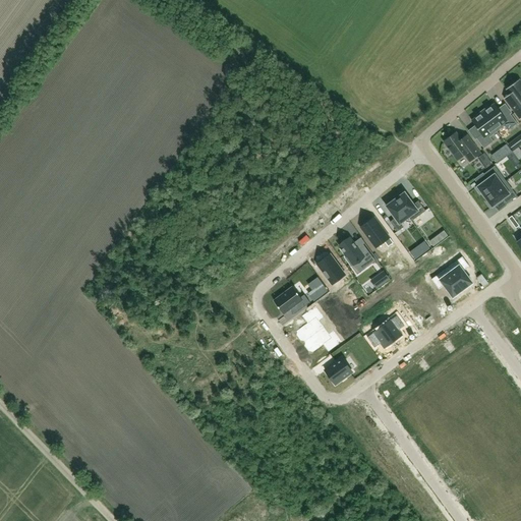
[(510,107),(520,120),(520,118),(520,81),(519,79),(506,90),(510,95),(511,96),(505,100),(510,107)]
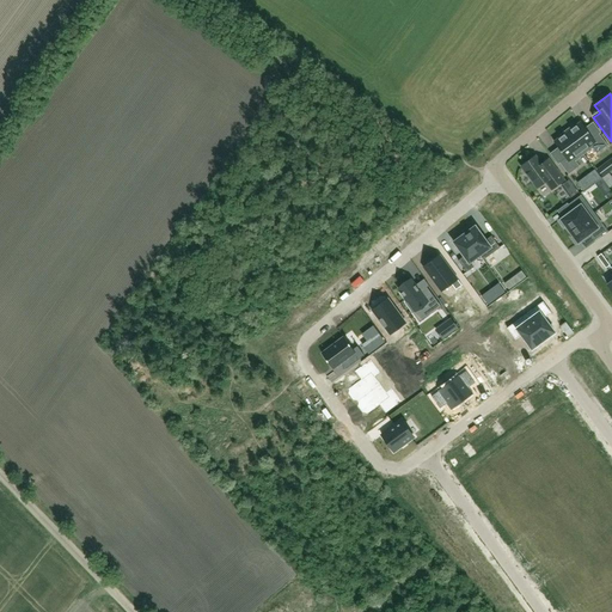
[(593,148),(597,154),(607,146),(599,134),(593,139),(581,123),(574,128),(573,126),(567,130),(585,155),(593,148)]
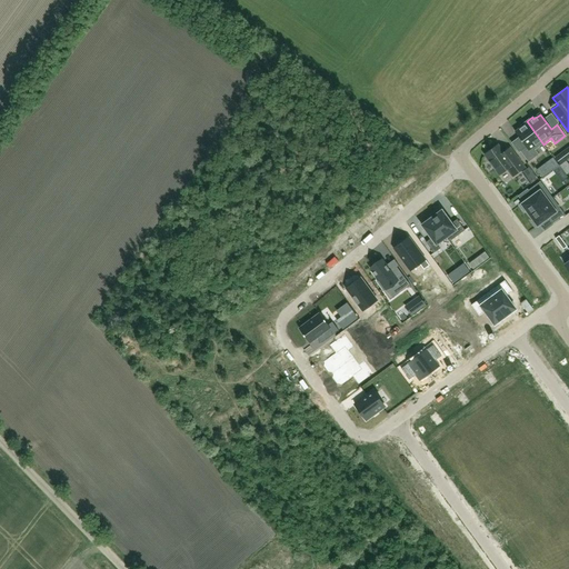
[(543,145),(527,121),(520,127),(521,128),(516,132),(526,148),(520,151),(528,162),(539,155),(536,150),(543,145)]
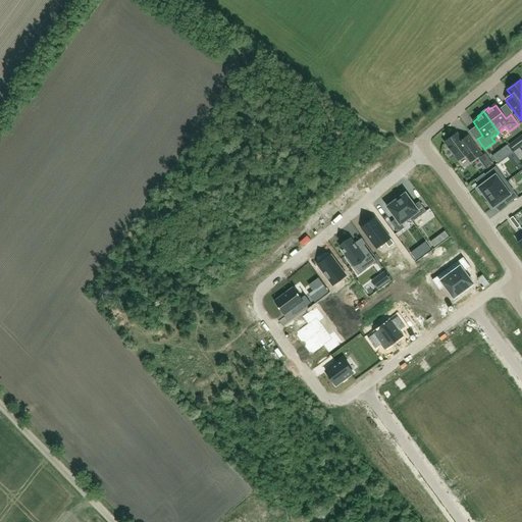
[(468,137),(462,141),(457,134),(445,142),(458,160),(466,155),(471,162),(481,154),(468,137)]
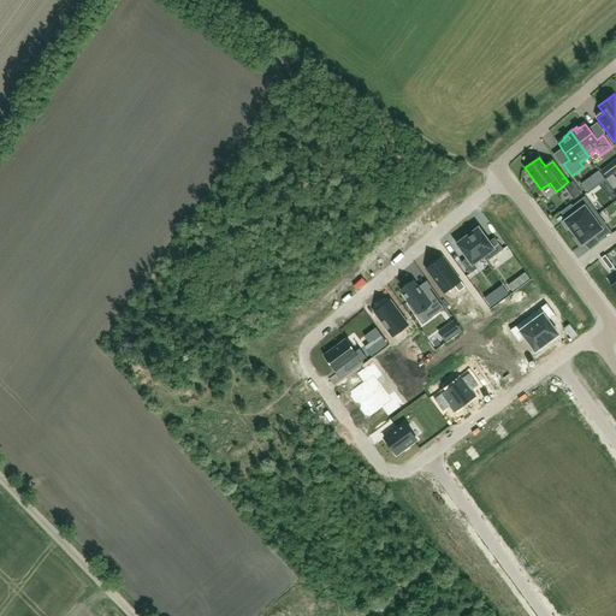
[(569,229),(573,234),(598,214),(585,196),(572,207),(576,213),(562,223),(568,230),(569,229)]
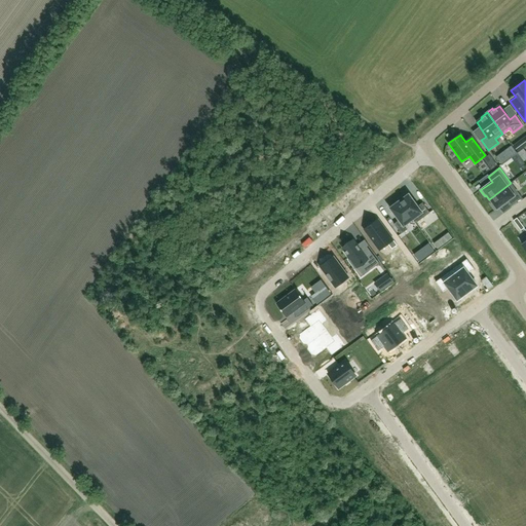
[(511,183),(489,199),(492,203),(491,204),(495,211),(506,201),(511,207),(522,198),(511,183)]
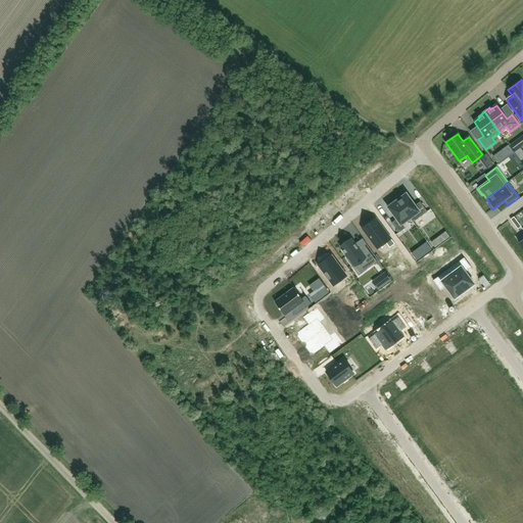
[(397,200),(411,219),(413,223),(427,211),(420,202),(415,205),(407,193),(405,195),(403,193),(397,198),(398,199),(397,200)]
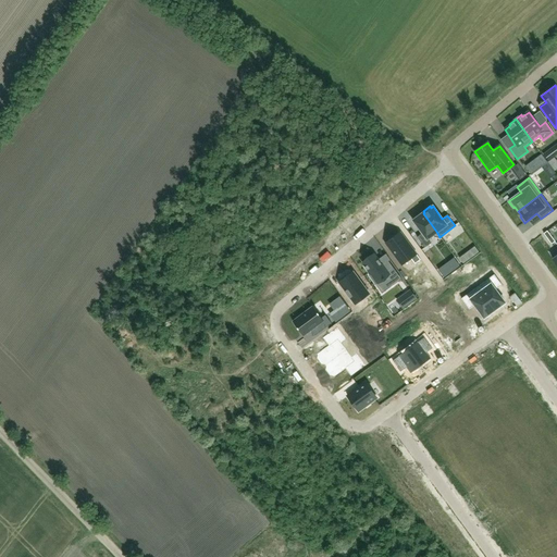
[(428,239),(437,233),(423,213),(412,221),(422,234),(417,237),(425,248),(431,244),(428,239)]
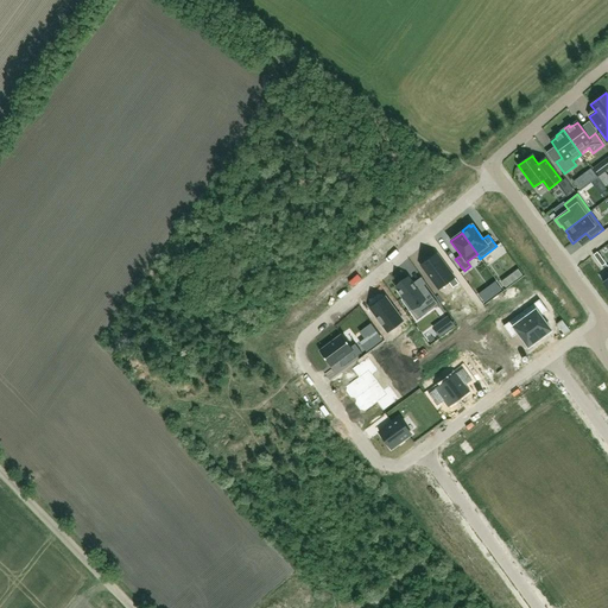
[(454,278),(436,254),(422,266),(439,289),(449,283),(453,289),(458,284),(454,277),(454,278)]
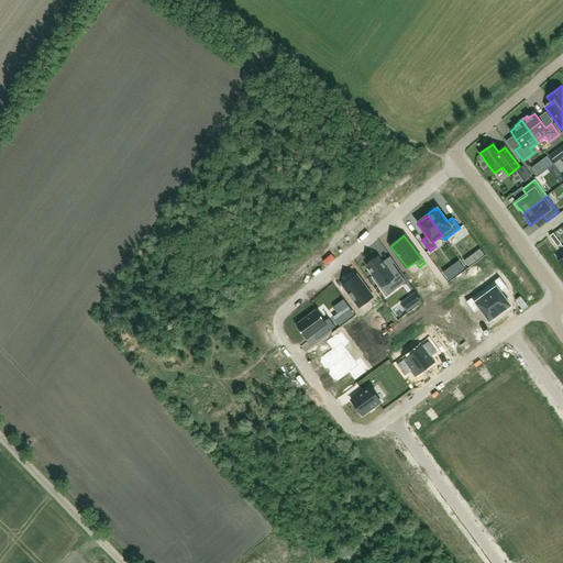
[(378,257),(366,266),(375,277),(373,278),(379,288),(388,282),(395,290),(406,283),(393,264),(387,268),(378,257)]
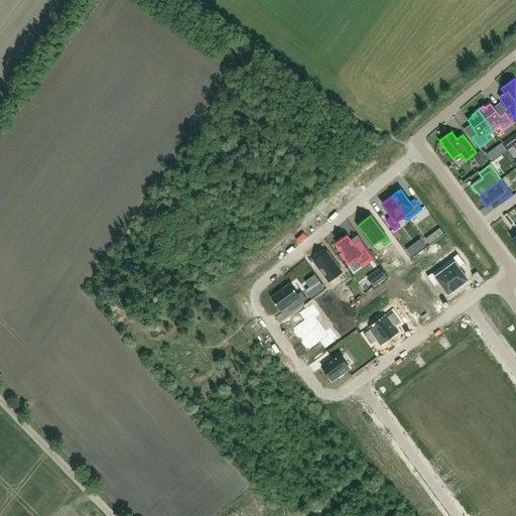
[(411,257),(416,253),(411,247),(406,251),(411,257)]
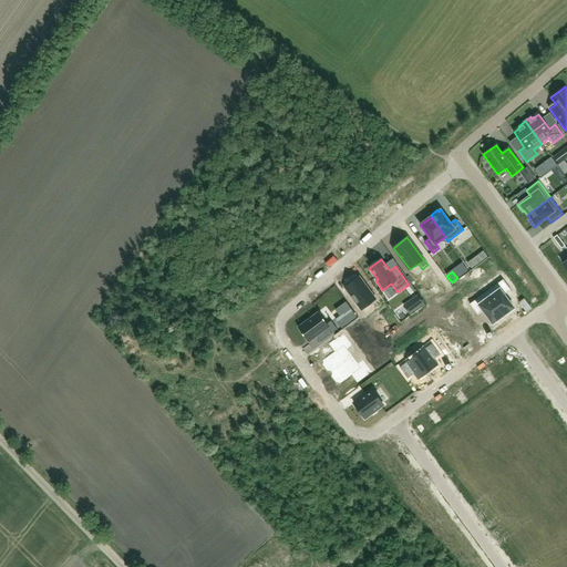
[(359,277),(344,288),(361,309),(375,299),(359,277)]
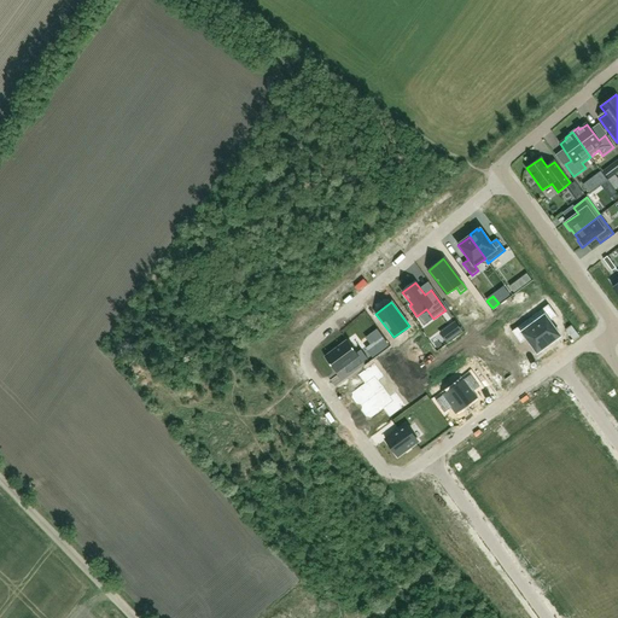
[(548,305),(530,319),(549,345),(560,336),(551,322),(557,316),(548,305)]
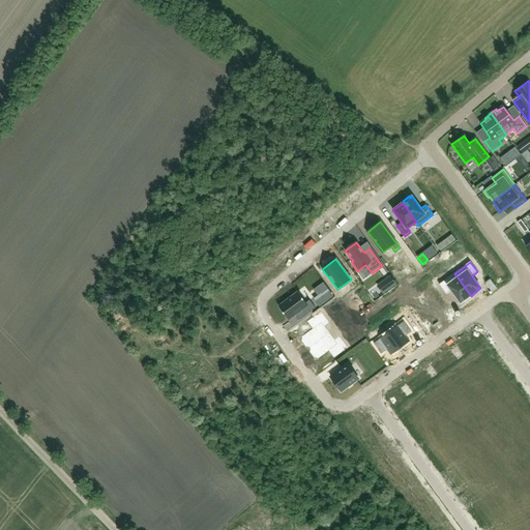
[(454,273),(440,284),(447,294),(452,290),(462,302),(471,296),(454,273)]
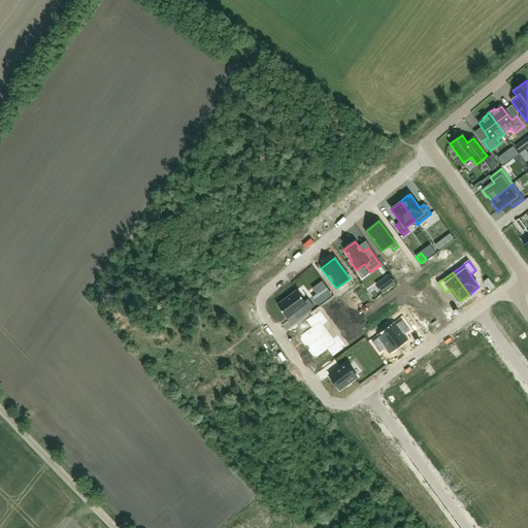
[(394,283),(389,275),(376,285),(382,292),(394,283)]
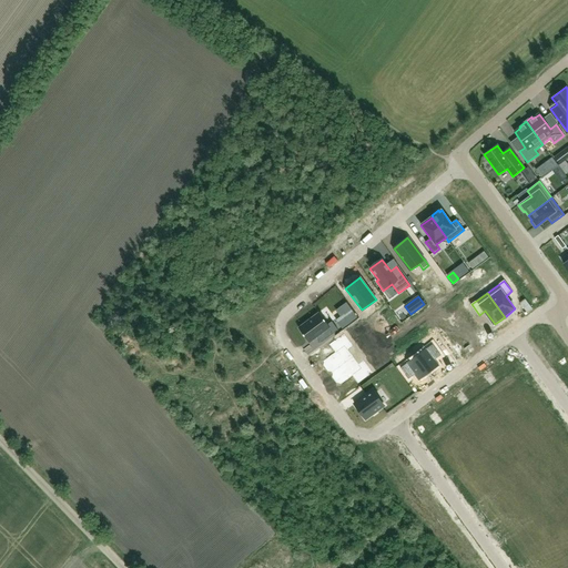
[(356,317),(351,311),(342,317),(337,321),(343,327),(356,317)]
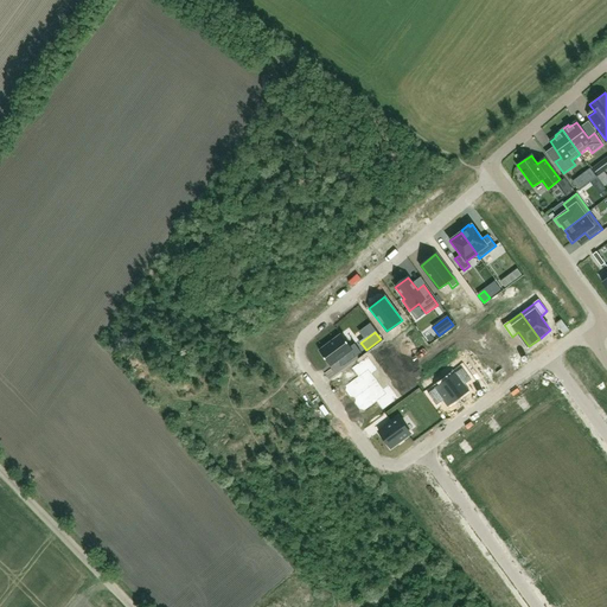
[(342,334),(319,351),(330,366),(339,359),(343,356),(347,363),(362,352),(355,344),(350,346),(342,334)]
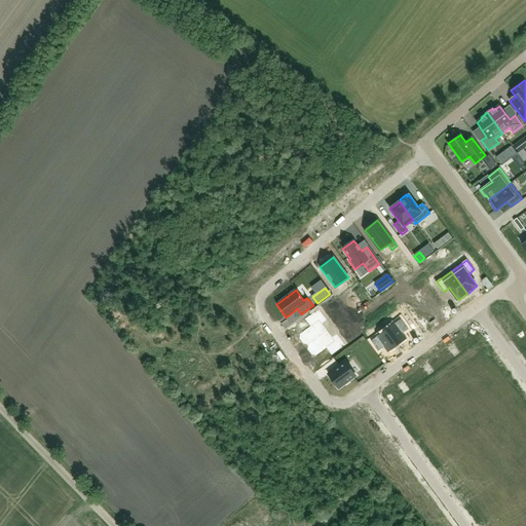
[(307,345),(327,331),(322,325),(327,321),(318,309),(305,320),(310,327),(299,335),(300,336),(299,339),(304,345),(307,345)]
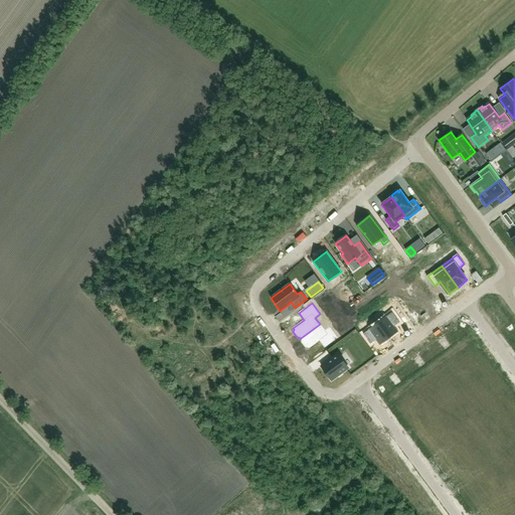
[(392,312),(377,323),(388,338),(397,331),(394,327),(399,322),(392,312)]
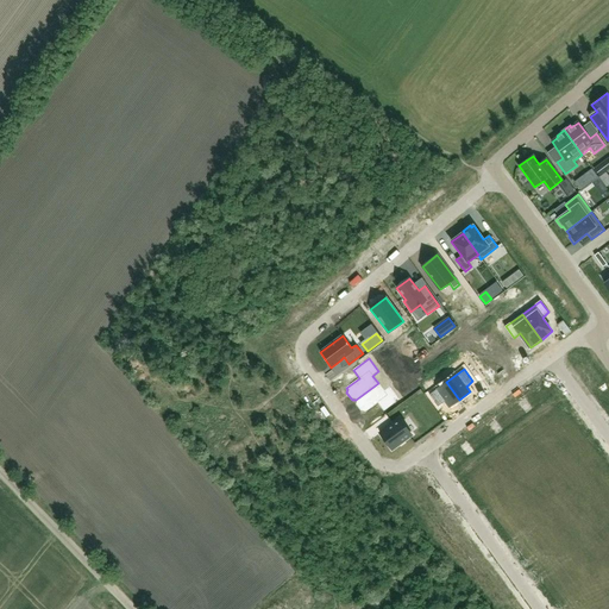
[(446,382),(429,395),(438,407),(445,402),(450,407),(459,400),(446,382)]
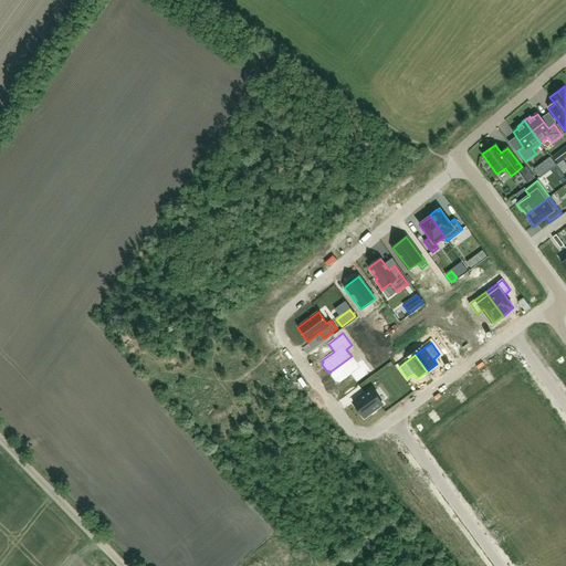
[(352,356),(331,371),(331,373),(331,376),(335,383),(338,383),(339,384),(352,375),(357,383),(371,371),(363,359),(357,364),(352,356)]
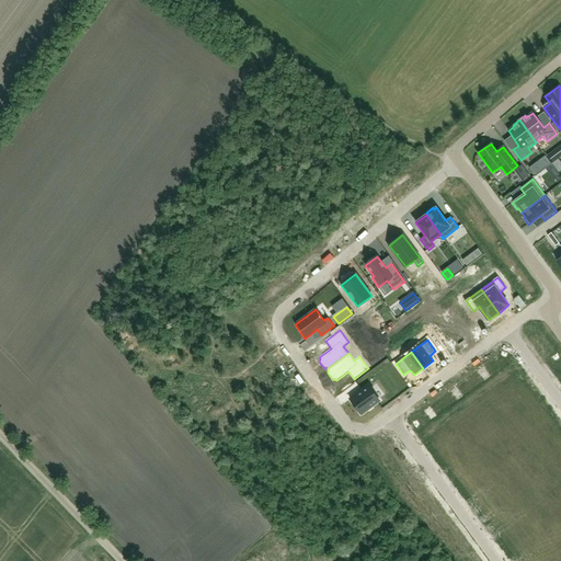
[(358,397),(352,402),(362,414),(379,401),(368,386),(357,395),(358,397)]
